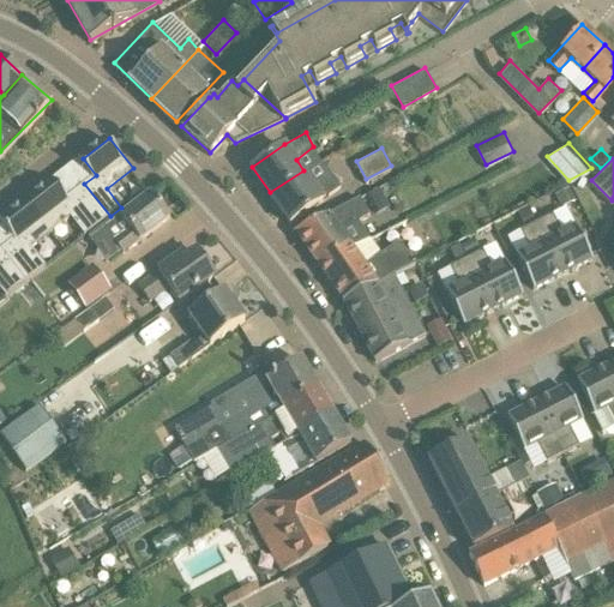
[(270,192),(289,221),(341,186),(330,172),(312,182),(304,170),(270,192)]
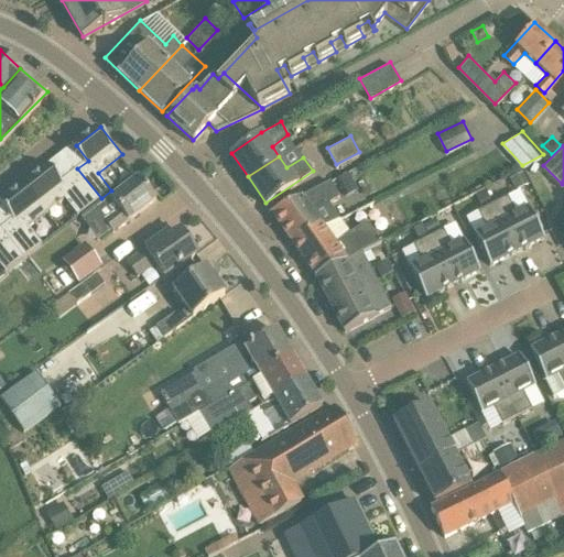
[(67,176),(55,161),(31,181),(53,208),(77,189),(90,206),(101,198),(77,168),(67,176)]
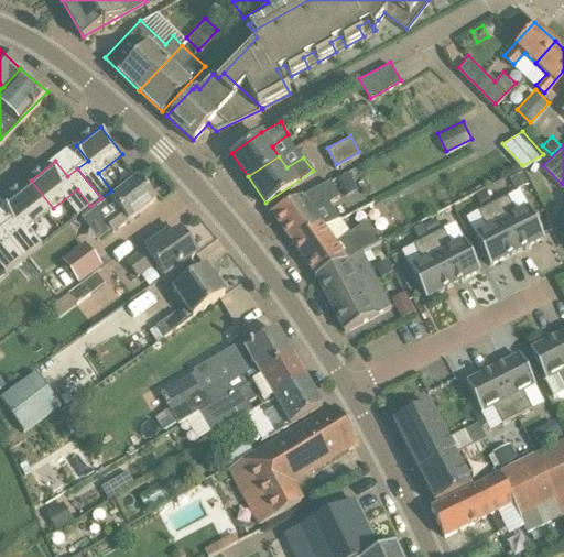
[(516,187),(529,181),(523,170),(510,176),(516,187)]
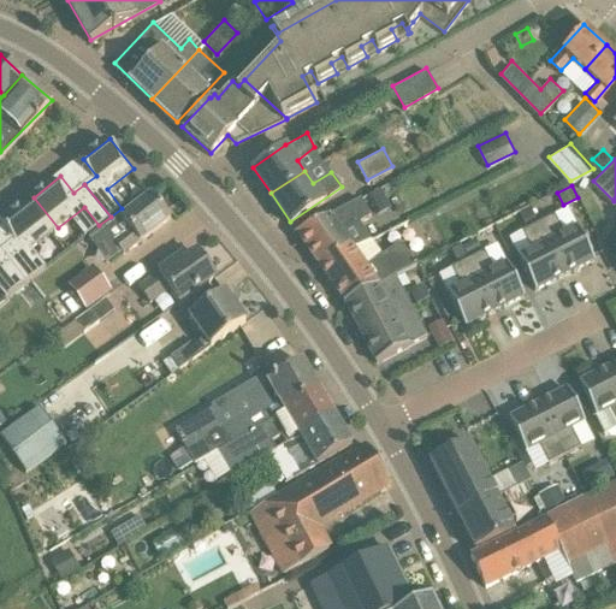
[(383,187),(369,193),(378,211),(391,205),(383,187)]
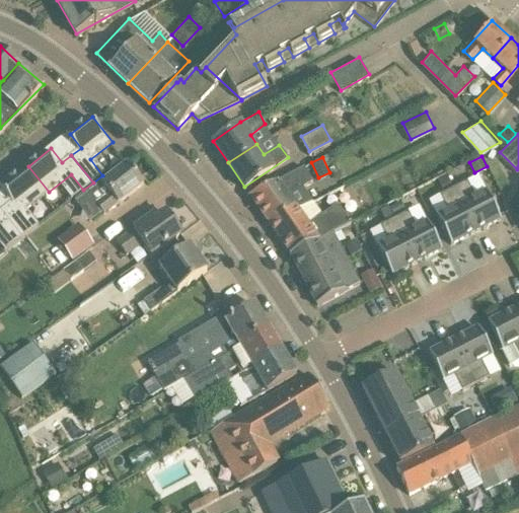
[(127,159),(87,190),(104,211),(143,180),(128,161),(127,159)]
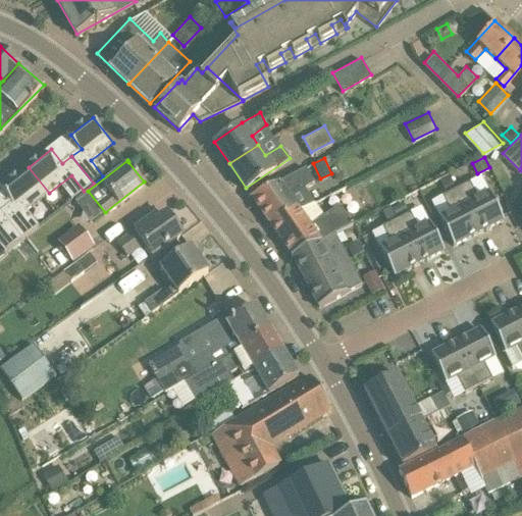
[(299,207),(314,200),(305,186),(315,179),(306,165),(251,194),(268,219),(297,205),(299,207)]
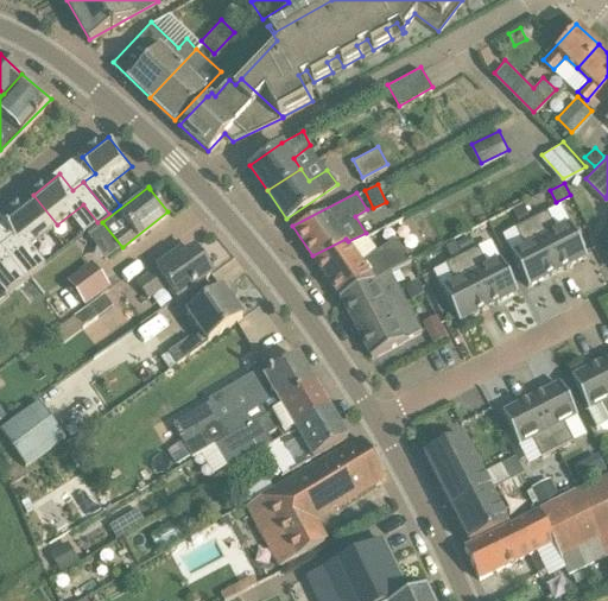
[(57,225),(33,195),(7,215),(20,231),(10,240),(35,272),(45,264),(31,245),(57,225)]
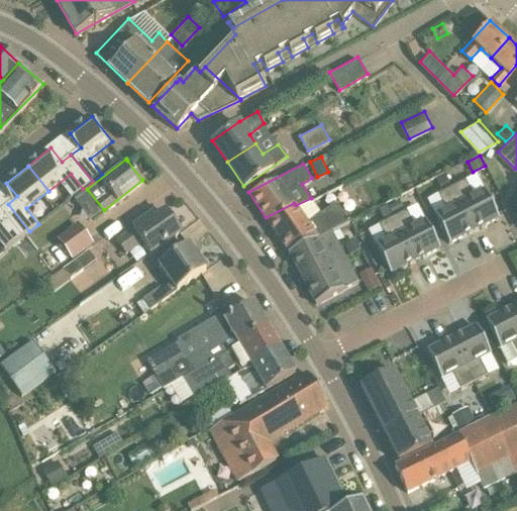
[(450,184),(444,172),(436,176),(442,188),(450,184)]
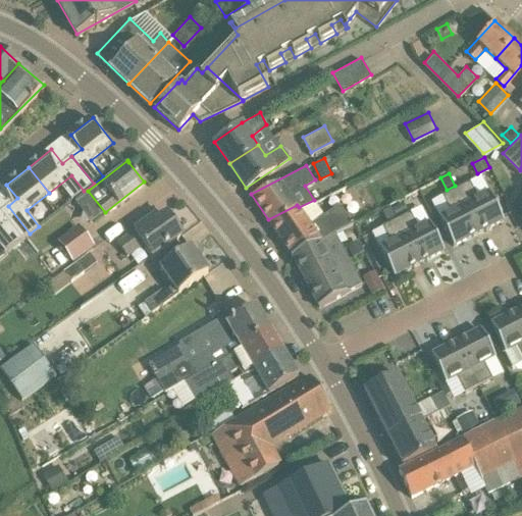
[(489,190),(478,196),(470,179),(456,187),(478,230),(504,217),(489,190)]
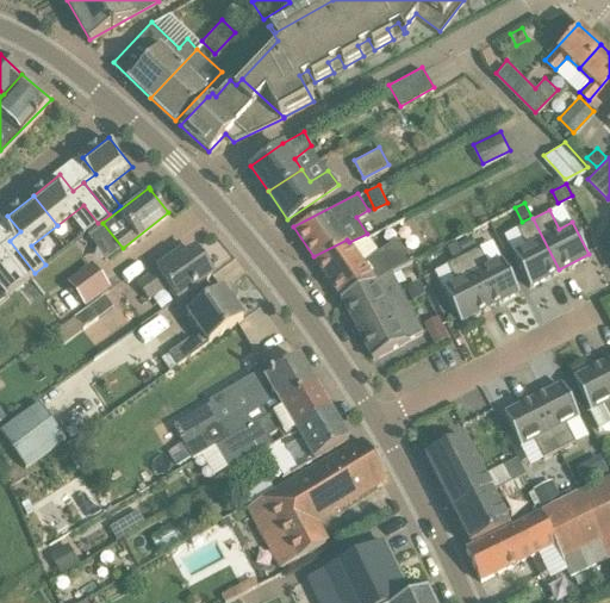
[(533,218),(517,227),(527,244),(514,252),(530,284),(559,269),(533,218)]
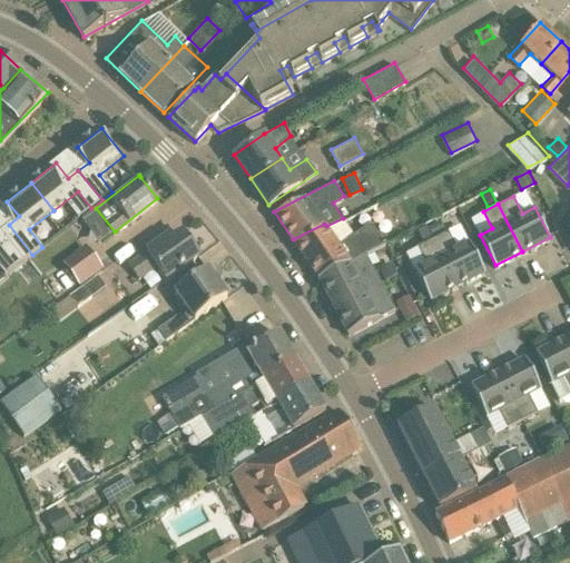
[(441,218),(429,224),(433,233),(445,227),(441,218)]
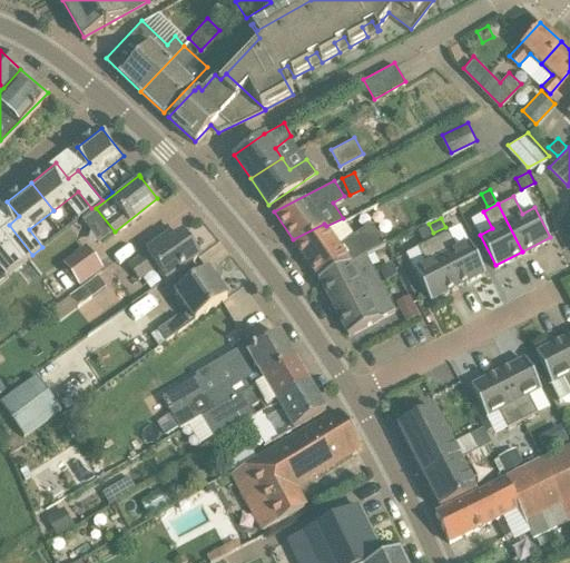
[(371,221),(340,243),(328,226),(327,227),(326,226),(324,224),(293,239),(318,275),(365,252),(384,242),(371,221)]
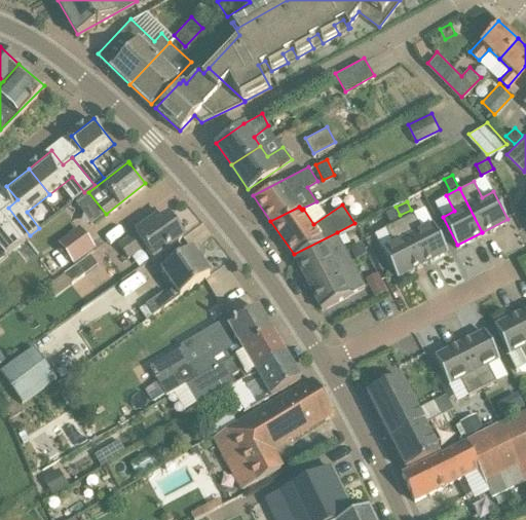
[(391,223),(400,219),(393,207),(385,211),(391,223)]
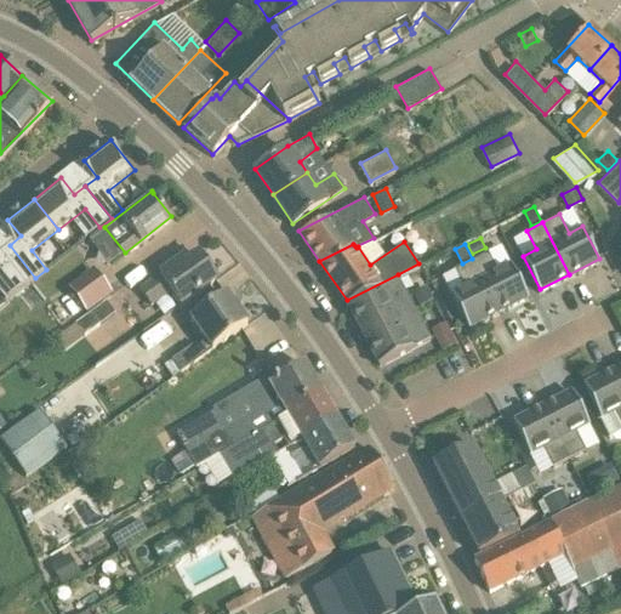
[(0,251),(0,274),(9,268),(23,288),(34,278),(9,245),(0,251)]
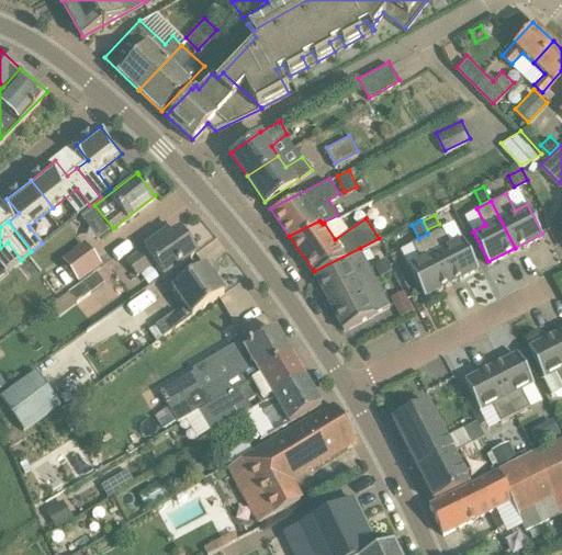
[(462,237),(450,242),(441,226),(427,234),(451,280),(478,267),(462,237)]
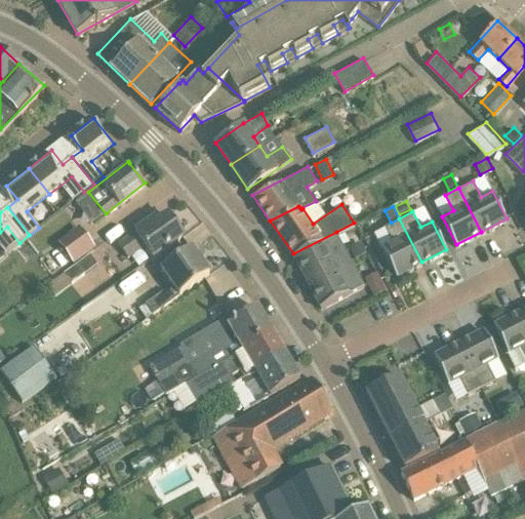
[(183,234),(167,213),(159,218),(156,214),(118,242),(128,255),(145,243),(153,255),(183,234)]
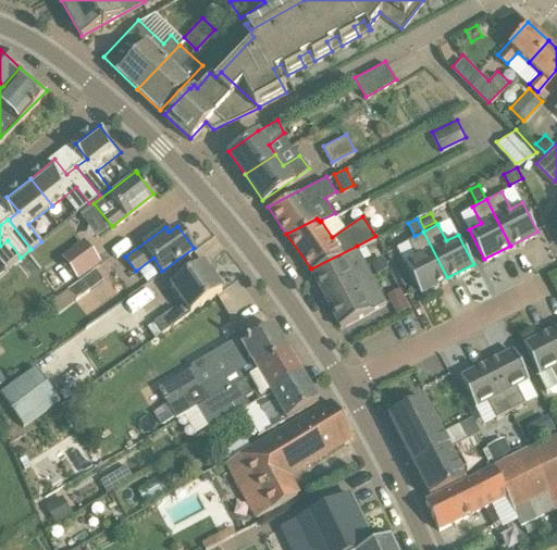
[(447,277),(423,232),(415,236),(396,245),(420,291),(447,277)]
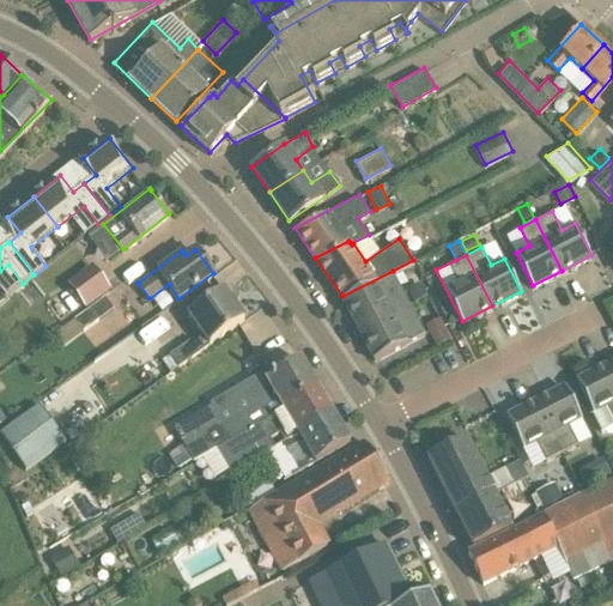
[(80,272),(68,280),(85,303),(109,288),(96,270),(85,278),(80,272)]
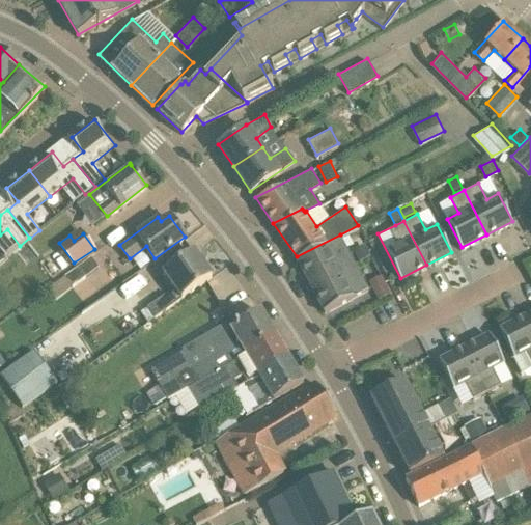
[(309,283),(353,260),(340,235),(297,256),(296,257),(309,283)]
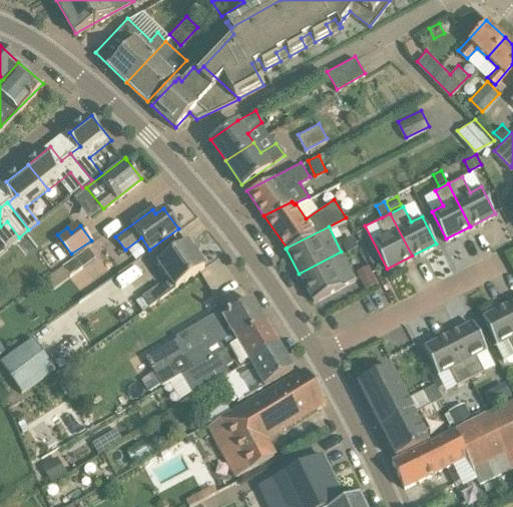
[(342,238),(348,249),(358,244),(352,233),(342,238)]
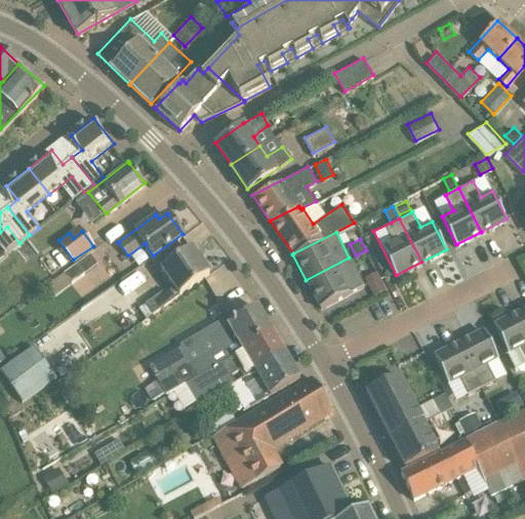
[(191,246),(161,267),(174,285),(164,292),(162,289),(146,302),(153,312),(209,271),(191,246)]
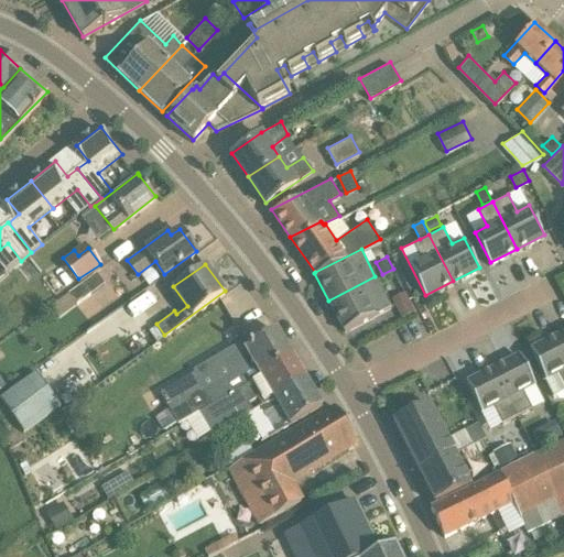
[(356,286),(329,299),(335,309),(345,329),(373,314),(391,304),(377,276),(375,276),(356,286)]
